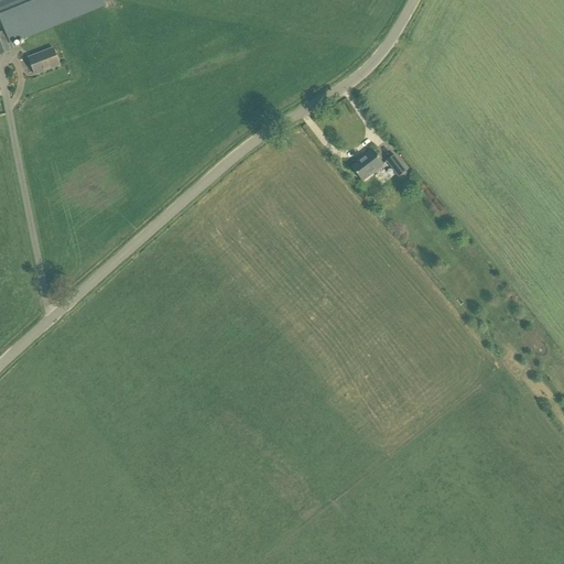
[(0,0),(0,18),(6,31),(2,32),(7,43),(10,42),(105,3),(102,0),(0,0)]
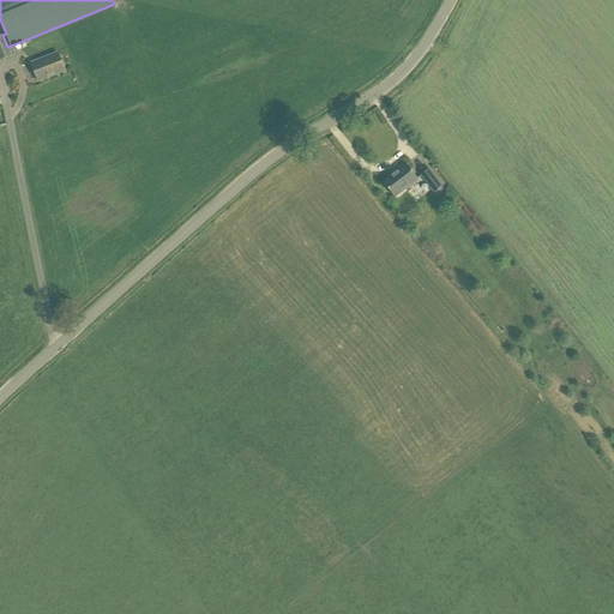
[(0,60),(11,56),(2,35),(0,35),(0,60)]
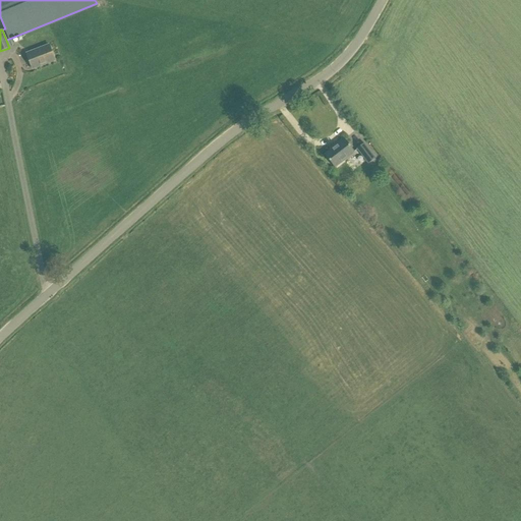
[(33,69),(55,60),(49,45),(26,54),(33,69)]
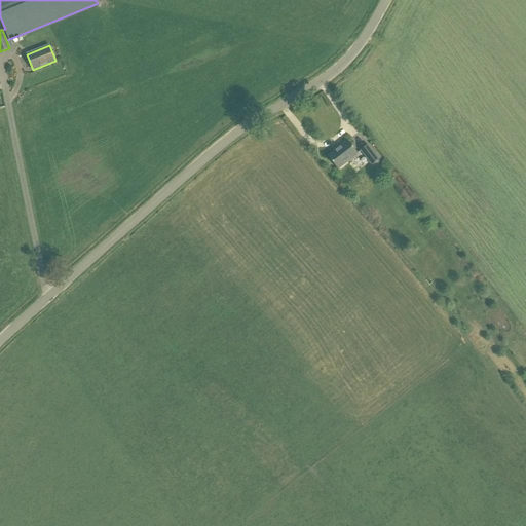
[(359,154),(347,140),(339,146),(340,147),(337,149),(336,148),(334,149),(335,151),(328,156),(338,170),(359,154)]
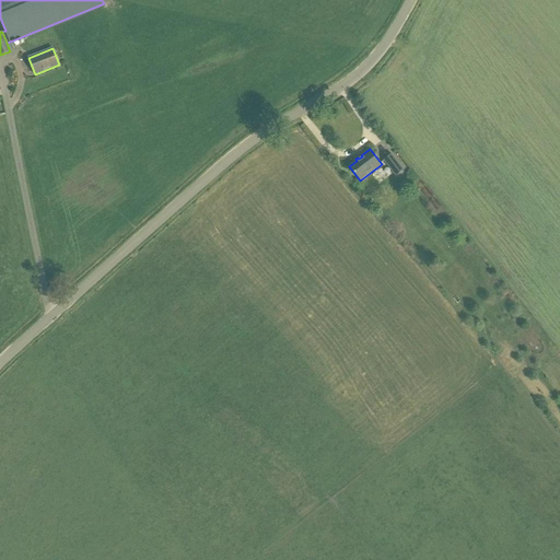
[(396,176),(404,171),(392,154),(384,160),(396,176)]
